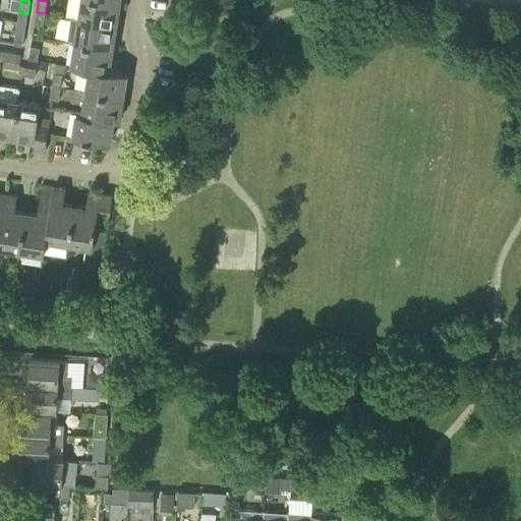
[(70,19),(116,26),(120,3),(98,0),(68,0),(66,19),(70,19)]
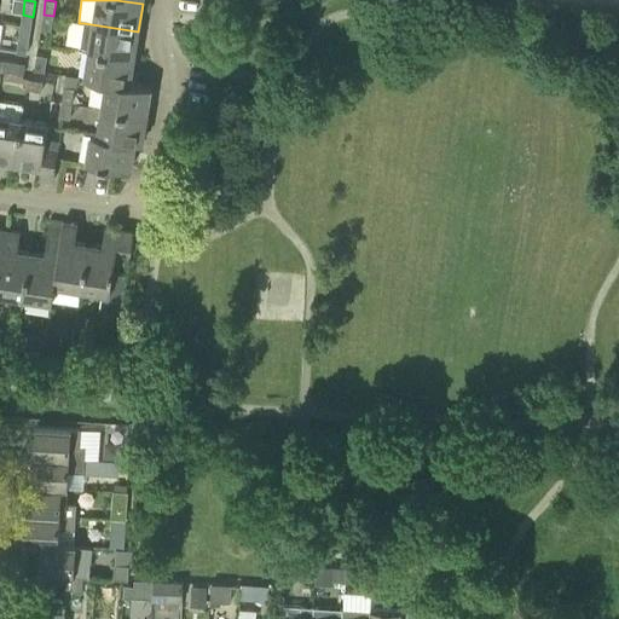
[(41,30),(51,32),(53,16),(44,15),(41,30)]
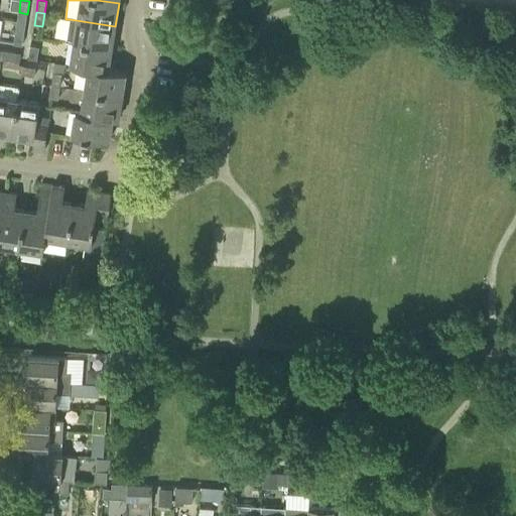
[(75,41),(112,47),(115,26),(70,19),(67,40),(75,41)]
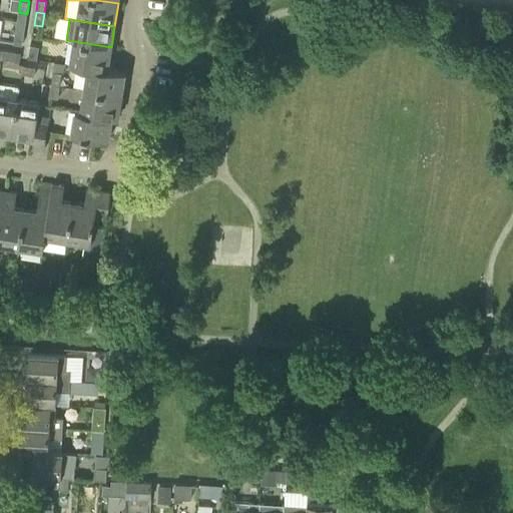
[(14,44),(22,45),(24,32),(16,31),(14,44)]
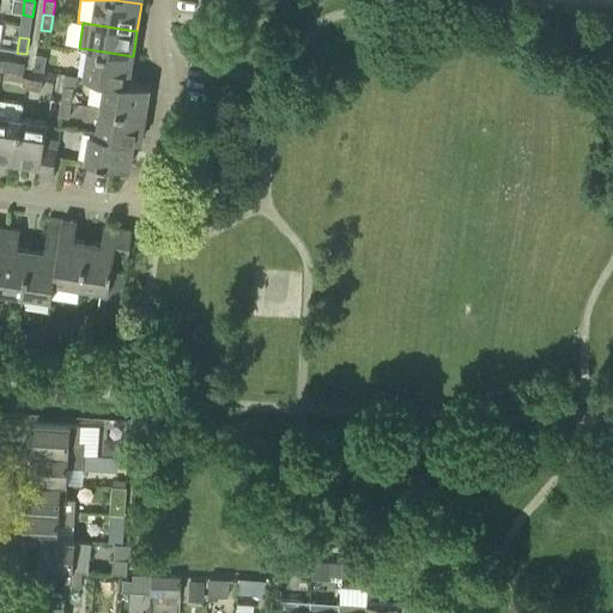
[(111,79),(128,83),(133,56),(89,49),(84,77),(104,82),(110,83),(111,79)]
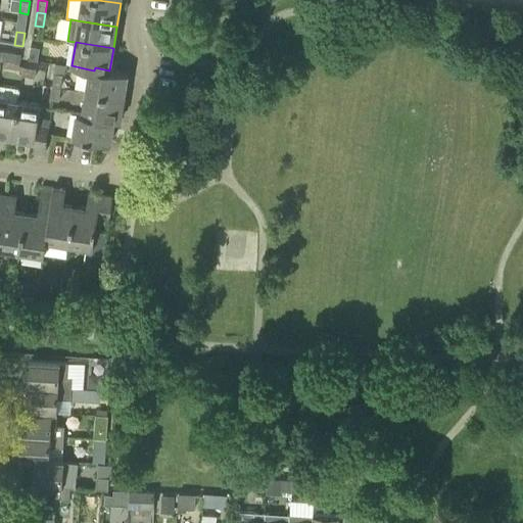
[(30,59),(38,60),(40,48),(32,46),(30,59)]
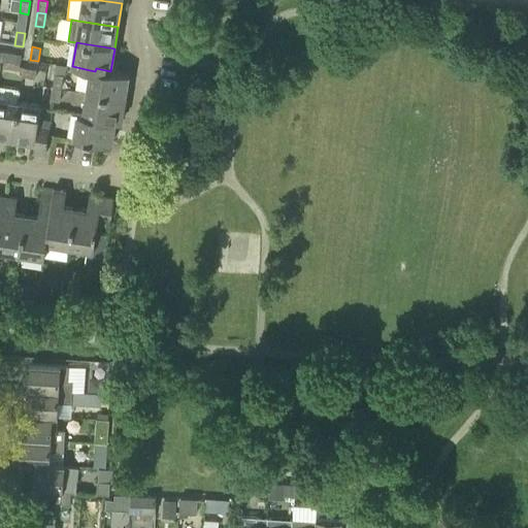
[(2,60),(15,63),(17,54),(3,52),(2,60)]
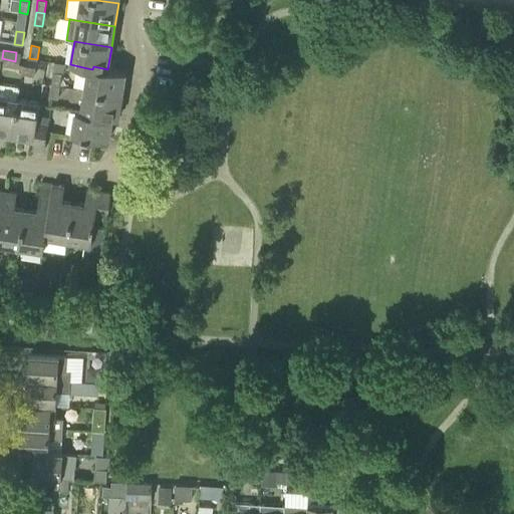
[(21,73),(35,76),(36,67),(23,65),(21,73)]
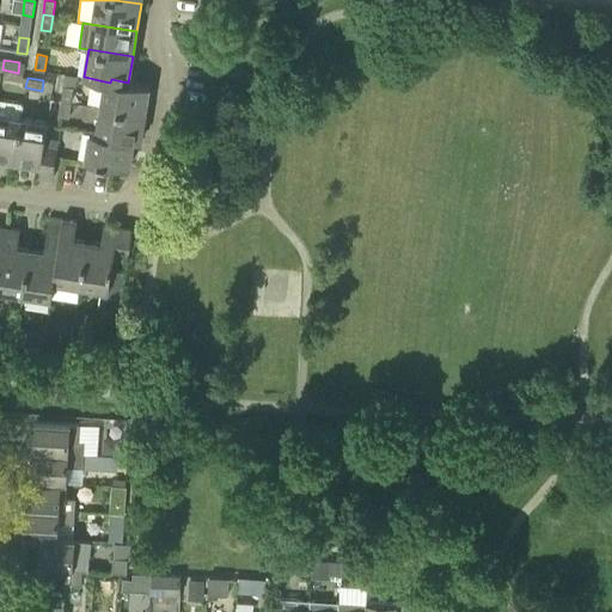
[(101,106),(145,114),(150,86),(128,83),(111,79),(110,83),(104,81),(101,106)]
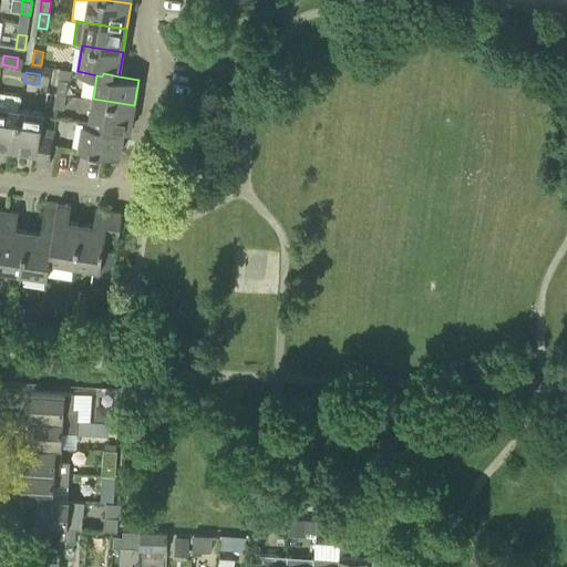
[(57,93),(65,94),(66,95),(69,80),(59,79),(57,93)]
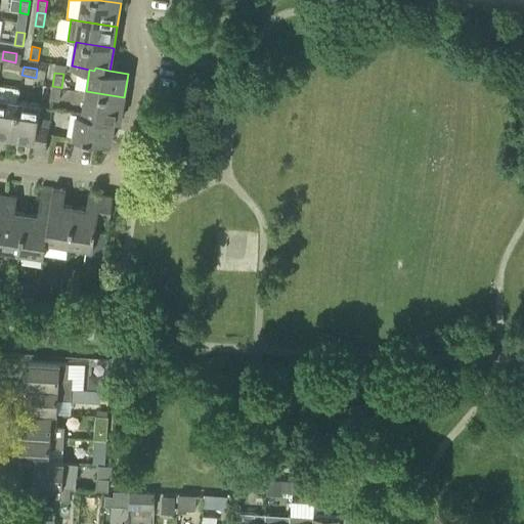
[(0,137),(12,140),(18,100),(20,88),(0,85),(0,137)]
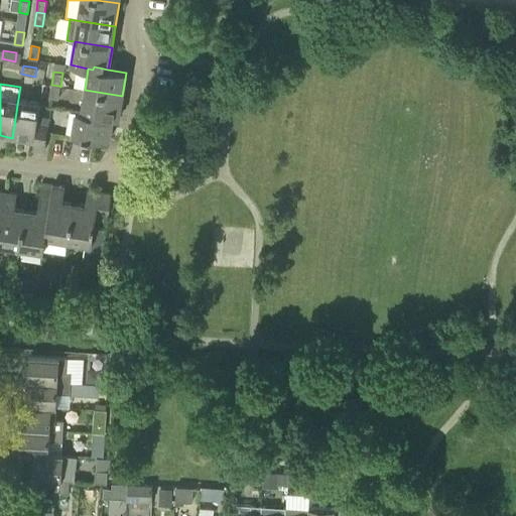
[(49,98),(57,99),(59,86),(51,85),(49,98)]
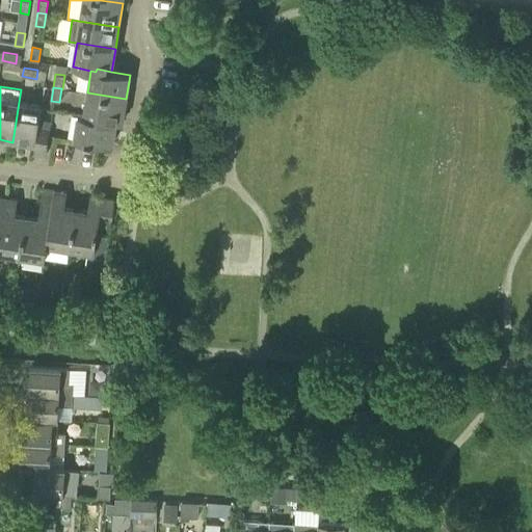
[(78,116),(116,122),(123,123),(126,99),(87,92),(83,115),(78,114),(78,116)]
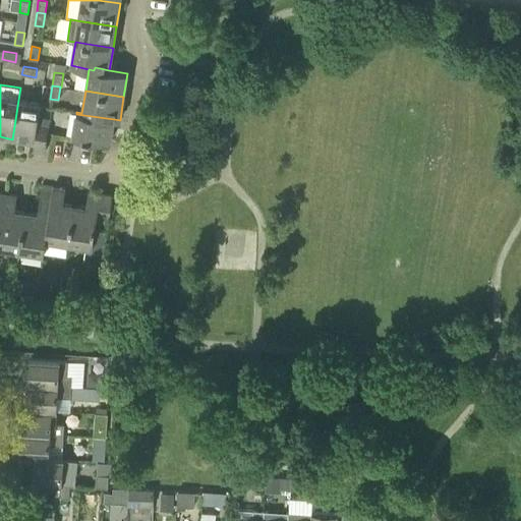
[(35,142),(38,123),(42,103),(18,100),(12,139),(35,142)]
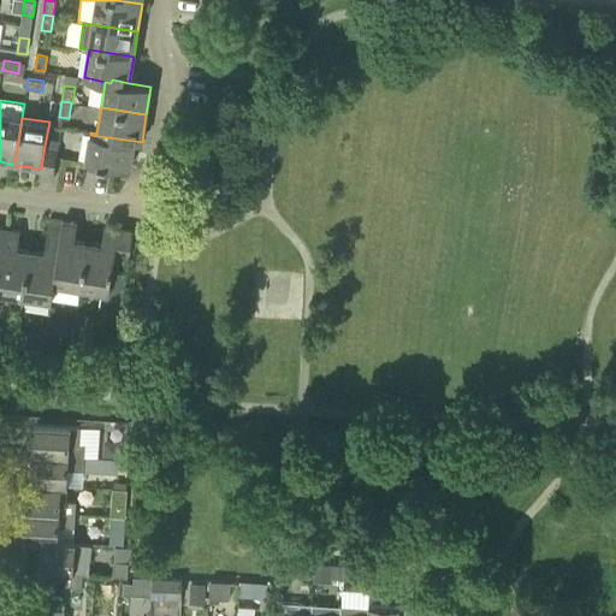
[(86,161),(130,169),(135,141),(90,135),(86,161)]
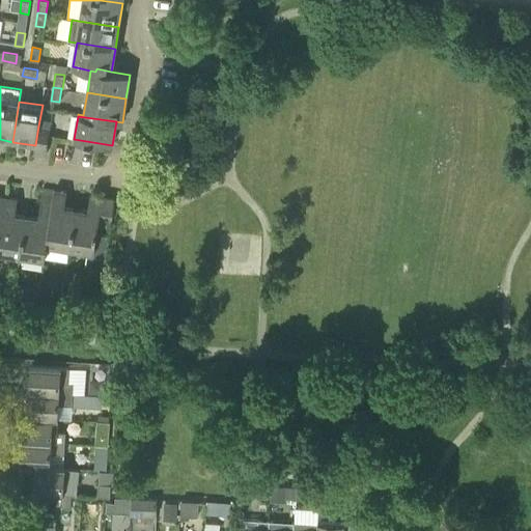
[(51,128),(38,126),(35,145),(34,154),(46,155),(51,128)]
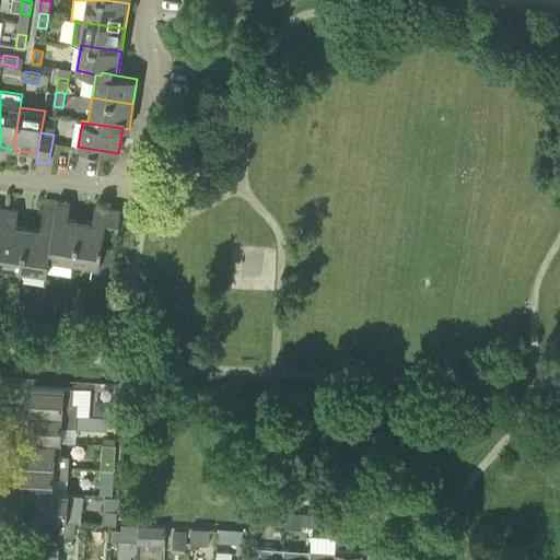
[(48,275),(50,259),(51,249),(49,249),(58,201),(46,199),(41,230),(28,229),(22,270),(48,275)]
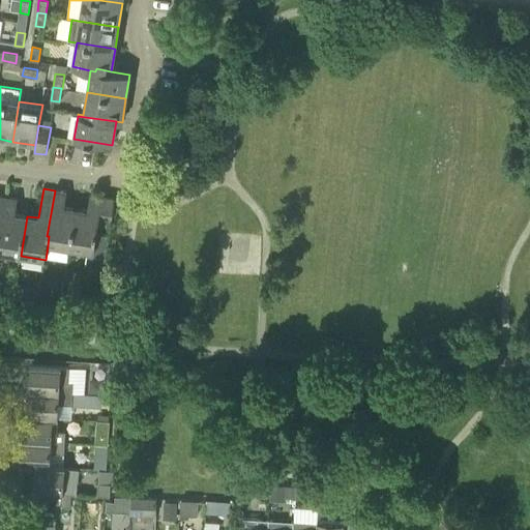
[(48,245),(71,248),(78,209),(64,207),(67,193),(55,190),(47,236),(49,236),(48,245)]
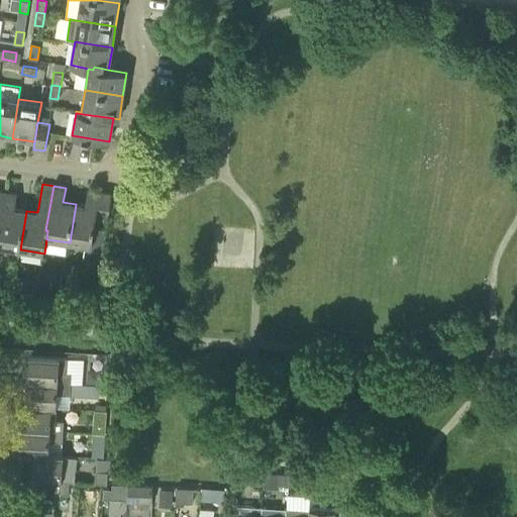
[(76,204),(70,242),(92,246),(97,214),(109,216),(112,195),(88,191),(86,205),(76,204)]
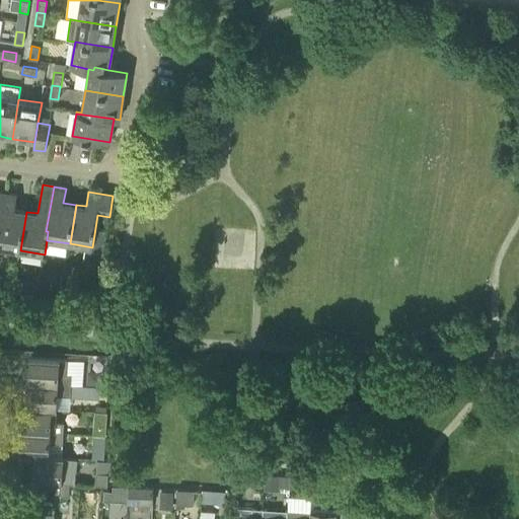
[(0,230),(0,246),(20,250),(26,212),(15,210),(17,196),(6,194),(0,230)]
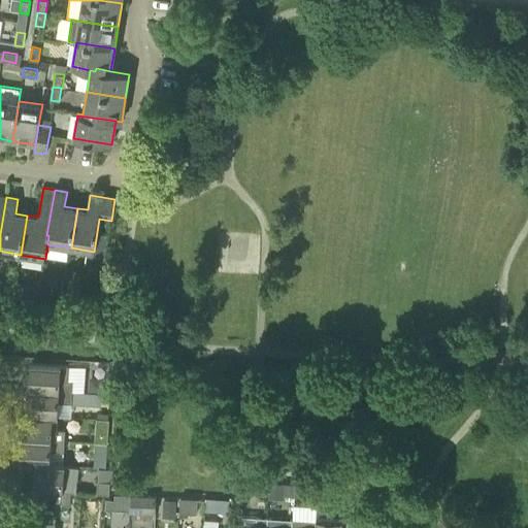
[(29,390),(72,392),(73,381),(61,380),(61,365),(31,363),(29,390)]
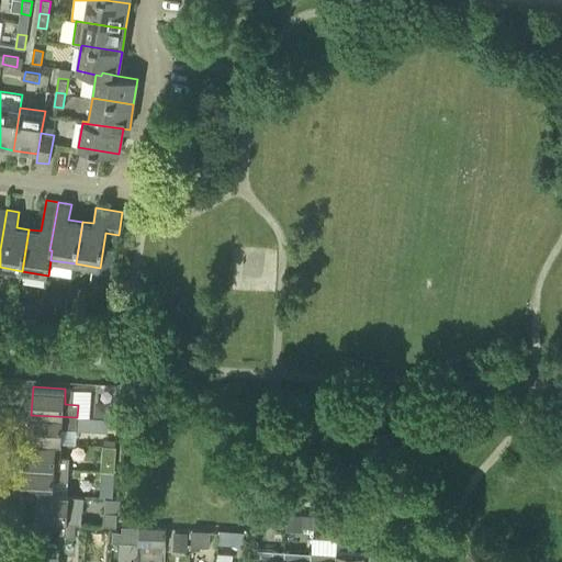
[(29,439),(56,444),(62,444),(63,428),(77,429),(77,417),(31,415),(29,439)]
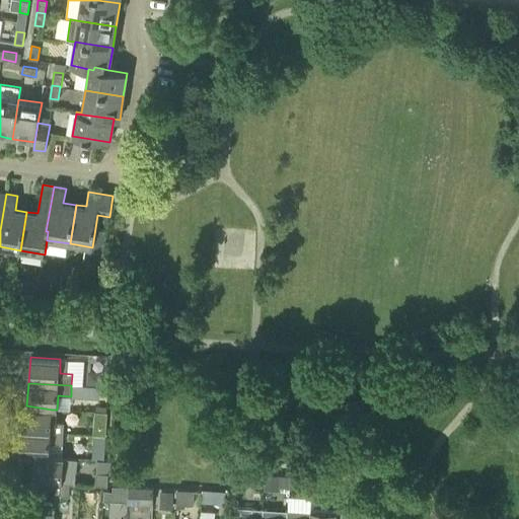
[(20,432),(63,434),(64,423),(51,422),(52,410),(26,405),(22,405),(20,432)]
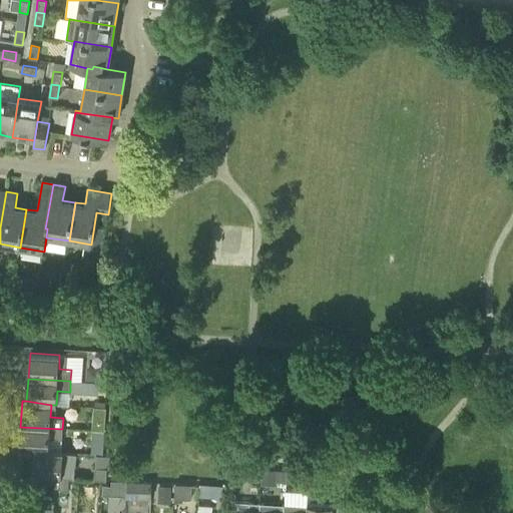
[(43,450),(48,451),(49,439),(62,439),(62,429),(20,427),(18,451),(33,452),(42,453),(43,450)]
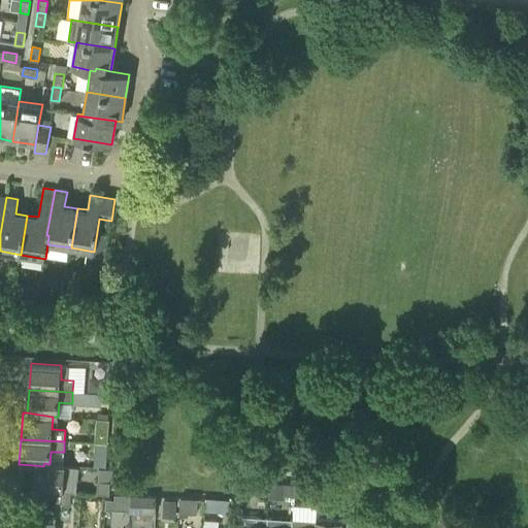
[(34,465),(32,490),(76,492),(76,481),(64,480),(65,465),(50,464),(44,463),(43,466),(34,465)]
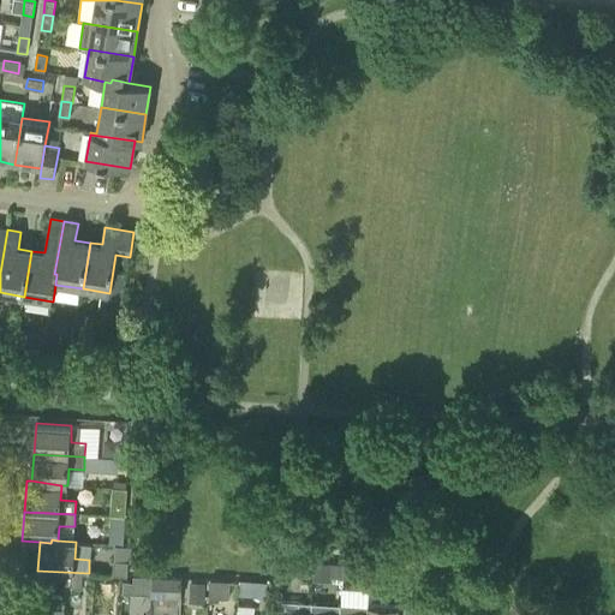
[(113,561),(113,574),(127,574),(127,562),(113,561)]
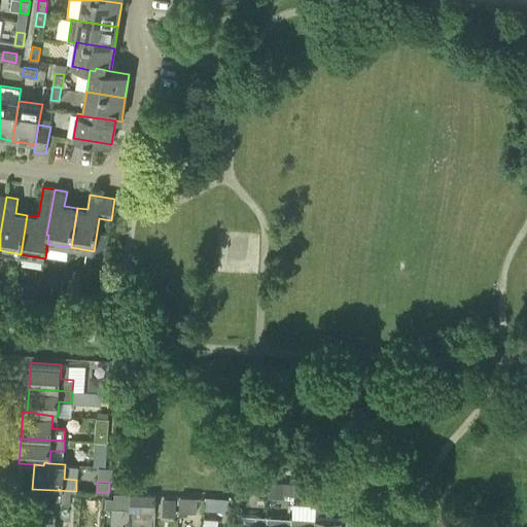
[(295,481),(294,494),(317,495),(318,482),(295,481)]
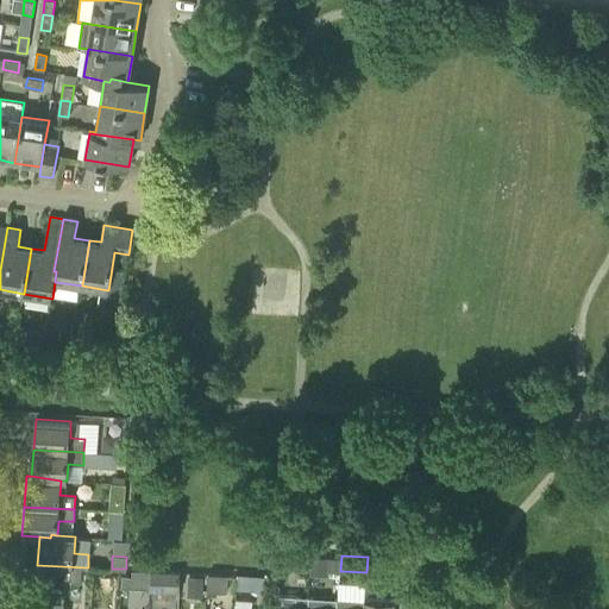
[(121,588),(151,590),(152,571),(133,570),(132,576),(123,576),(121,588)]
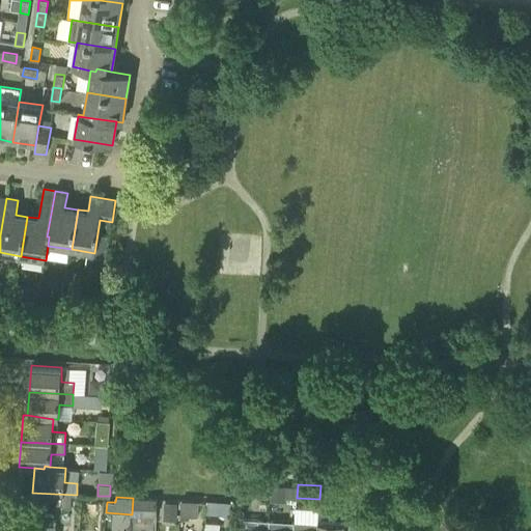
[(132,514),(157,515),(158,498),(133,497),(133,498),(132,514)]
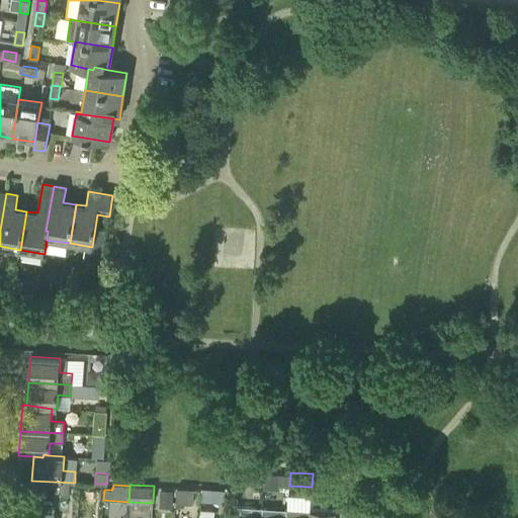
[(176,503),(192,504),(193,489),(177,488),(176,503)]
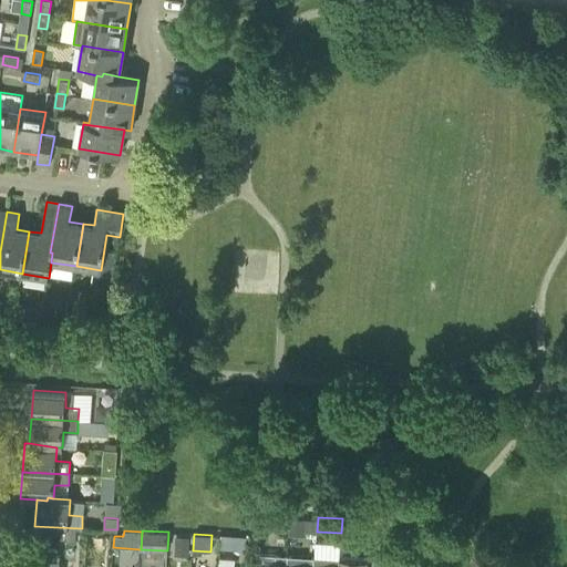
[(174,555),(187,555),(188,537),(175,537),(174,555)]
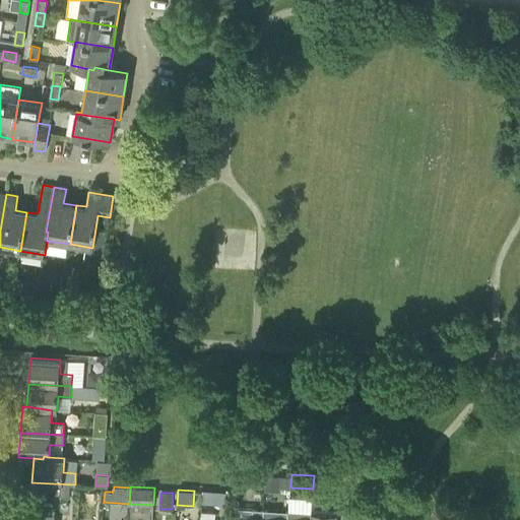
[(313,519),(314,499),(312,499),(311,513),(303,512),(302,519),(313,519)]
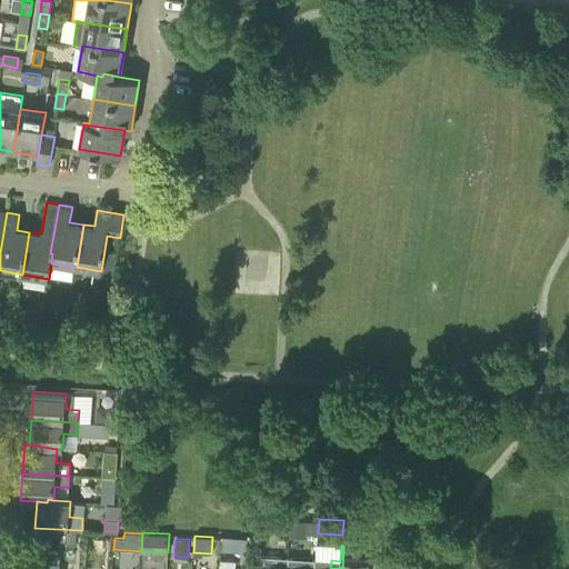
[(368,568),(369,561),(353,560),(355,546),(343,546),(342,568),(368,568)]
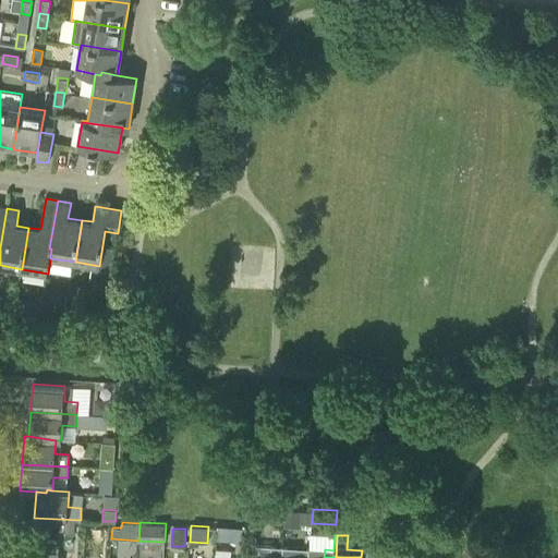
[(281,557),(282,547),(271,546),(270,557),(281,557)]
